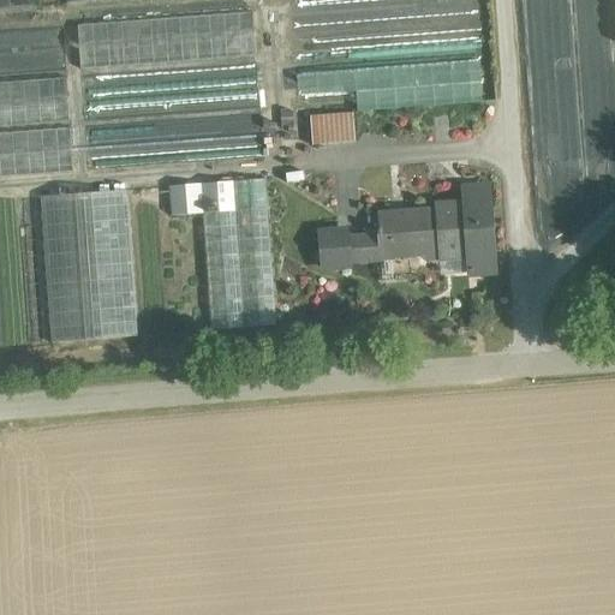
[(254,12),(78,25),(82,69),(256,57),(254,12)]
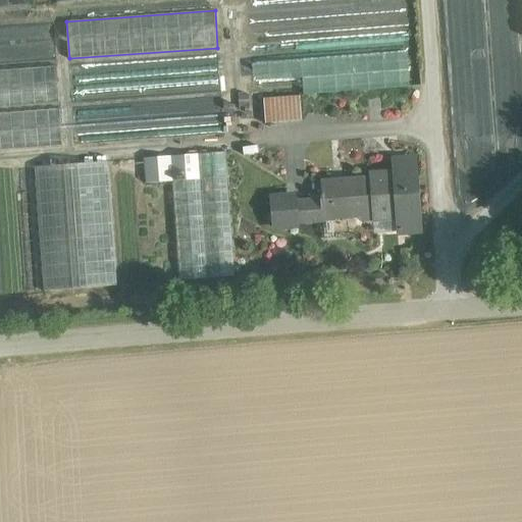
[(302,77),(303,92),(410,87),(408,52),(253,60),(254,80),(302,77)]
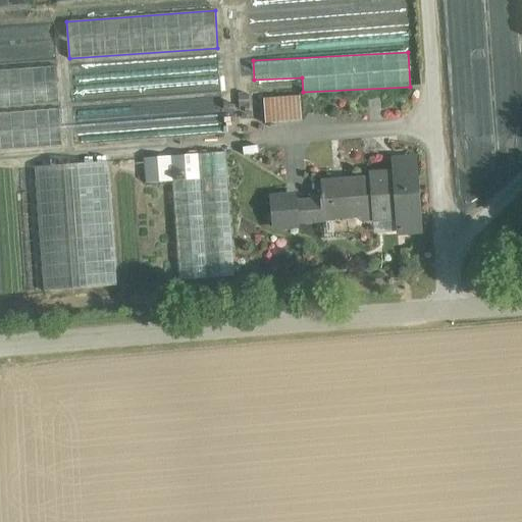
[(249,68),(248,58),(237,59),(238,69),(249,68)]
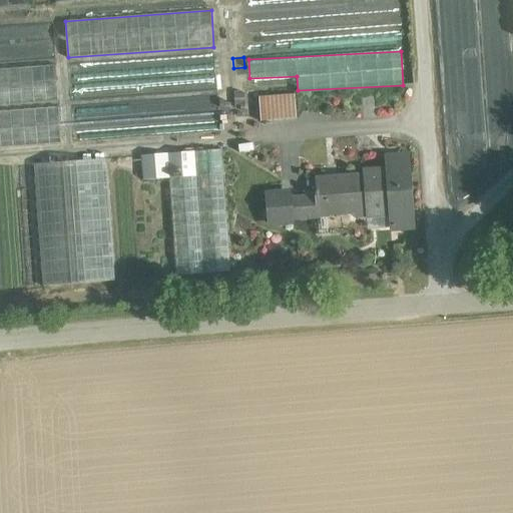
[(55,66),(0,69),(0,106),(58,102),(55,66)]
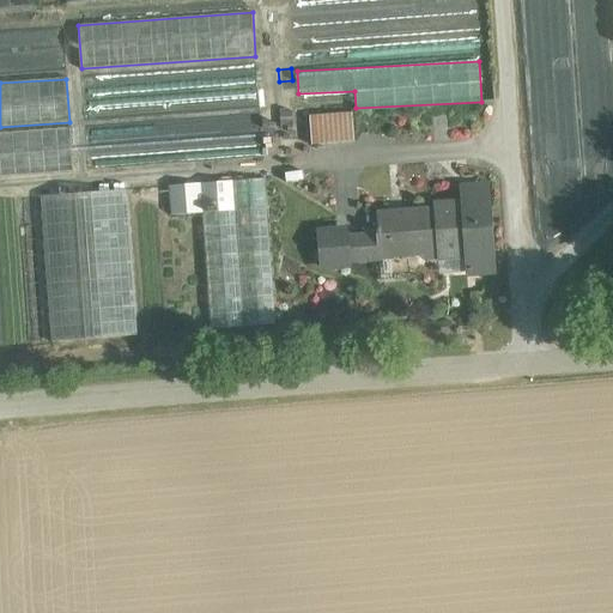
[(353,141),(352,111),(309,115),(310,145),(353,141)]
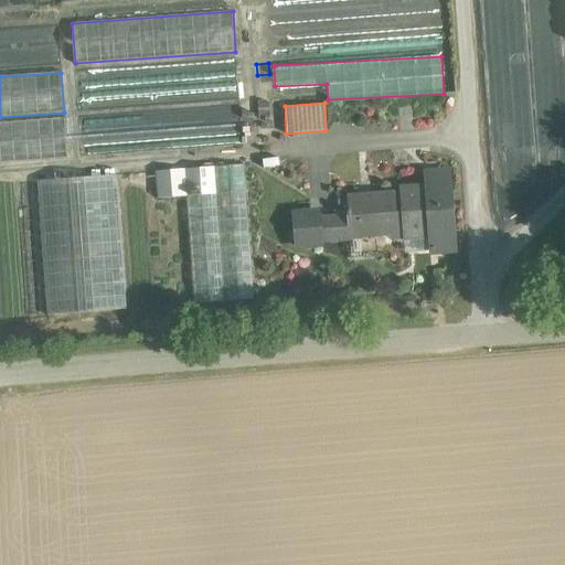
[(144,120),(147,149),(241,139),(237,110),(144,120)]
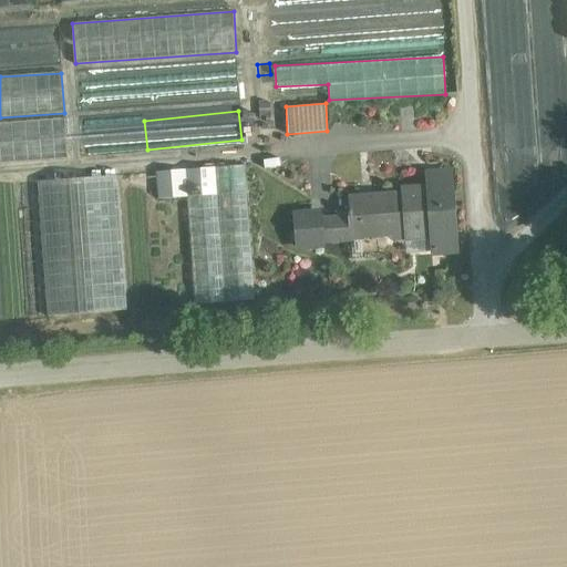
[(64,119),(0,123),(0,163),(68,158),(64,119)]
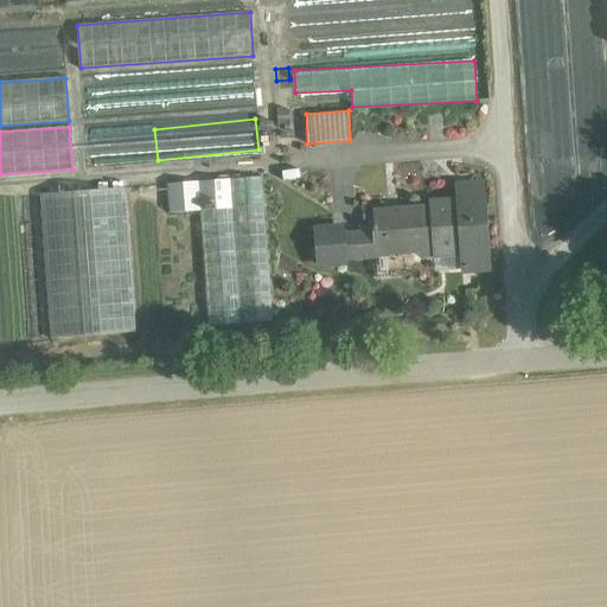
[(93,164),(115,163),(114,136),(91,139),(93,164)]
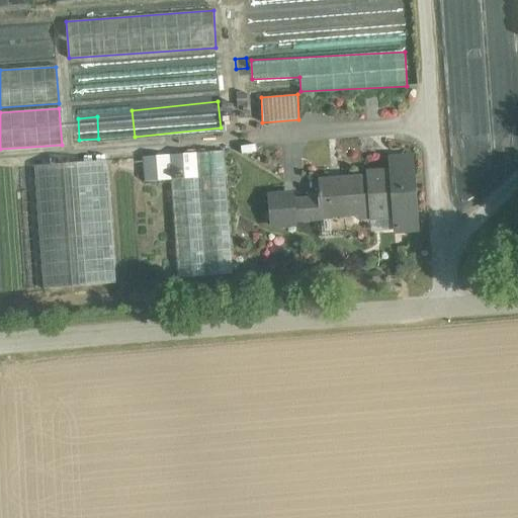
[(233,274),(224,151),(142,157),(144,182),(172,180),(179,278),(233,274)]
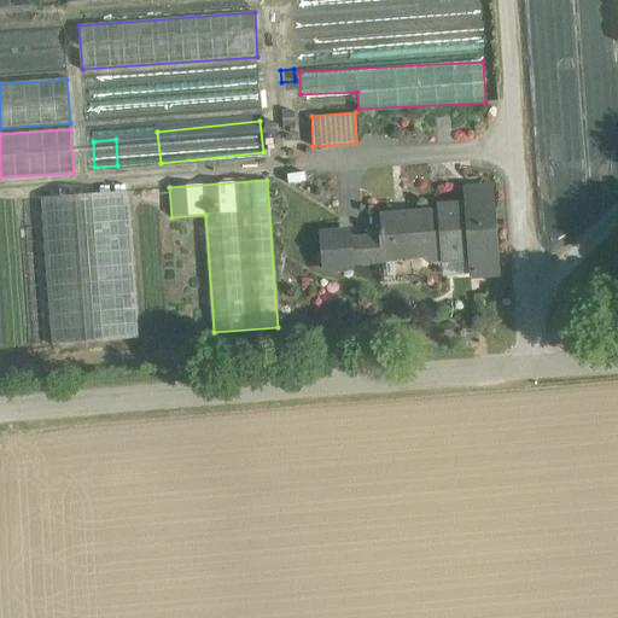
[(506,274),(501,180),(470,180),(471,204),(443,205),(445,260),(477,261),(479,275),(506,274)]
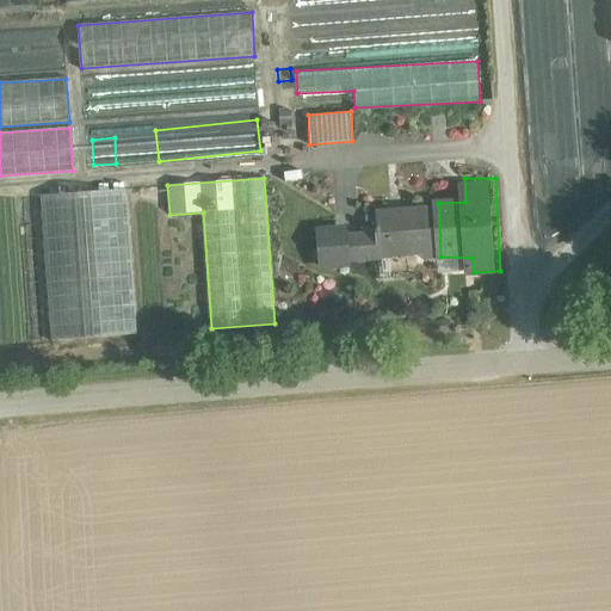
[(137,334),(125,189),(39,196),(51,341),(137,334)]
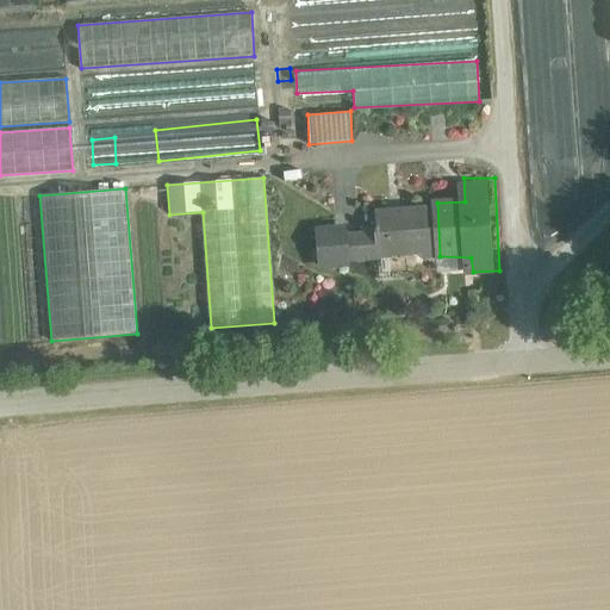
[(437,203),(384,204),(385,255),(440,256),(437,203)]
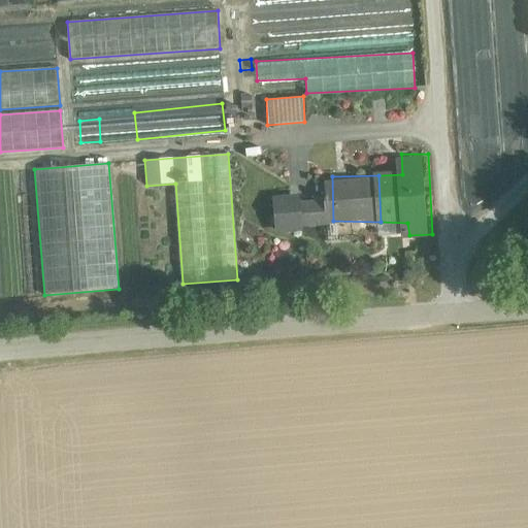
[(303,193),(281,194),(284,230),(308,230),(307,222),(333,221),(330,198),(304,199),(303,193)]
